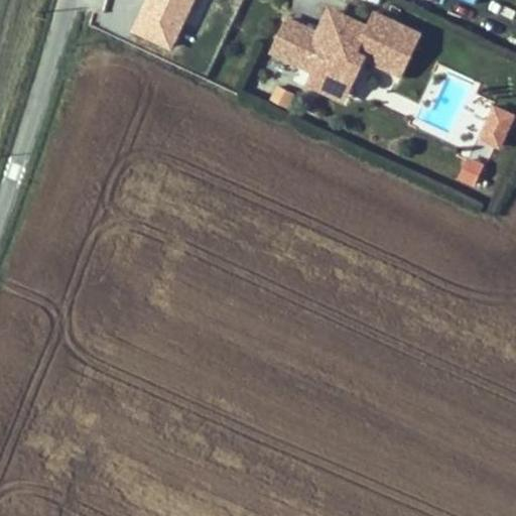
[(169,53),(195,0),(144,0),(128,34),(169,53)]
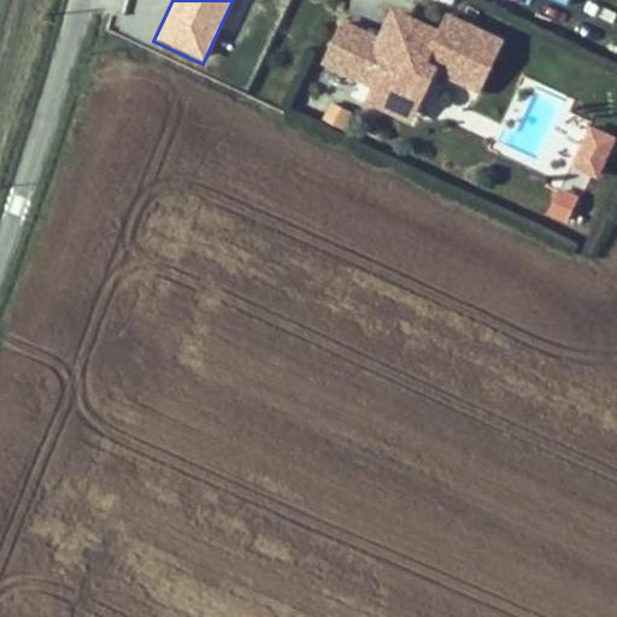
[(416,23),(393,13),(381,40),(403,51),(416,23)]
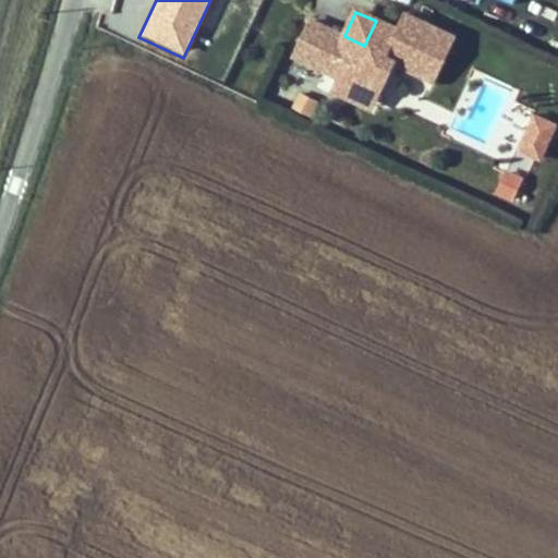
[(434,80),(455,37),(405,13),(398,29),(377,19),(376,21),(364,46),(344,36),(312,21),(295,56),(340,76),(335,89),(350,97),(360,76),(381,87),(393,61),(434,80)]
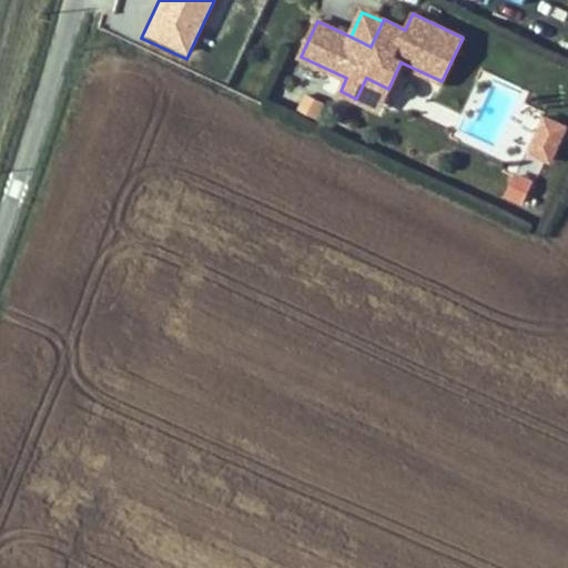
[(378,109),(388,89),(366,78),(356,99),(378,109)]
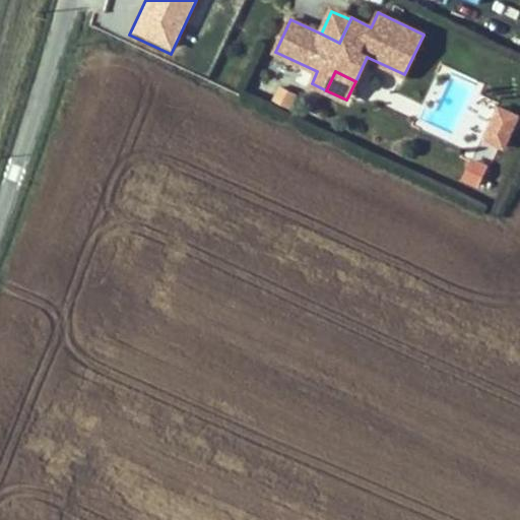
[(289,110),(296,94),(278,87),(272,102),(289,110)]
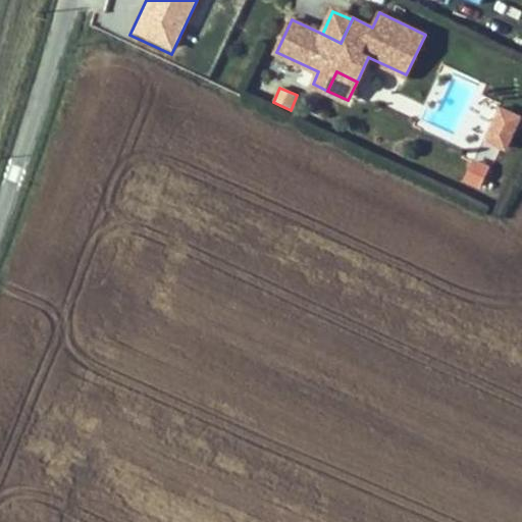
[(500,108),(485,138),(507,148),(520,117),(500,108)]
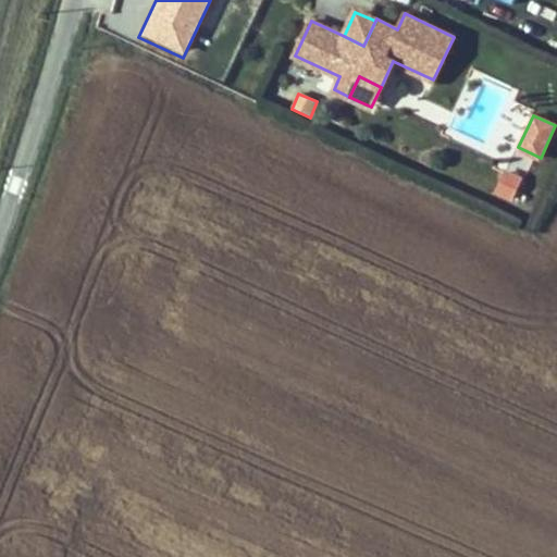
[(514,199),(522,178),(507,172),(497,192),(514,199)]
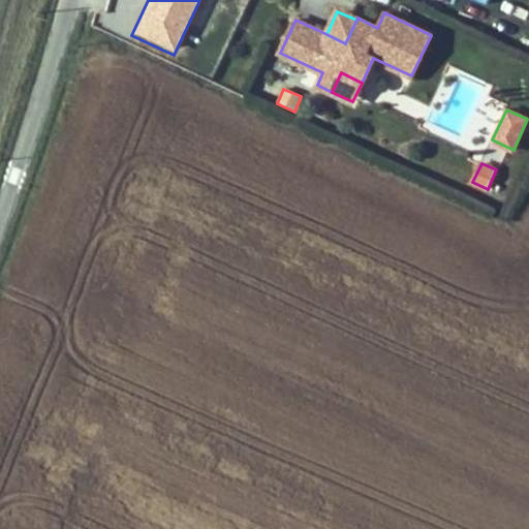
All buildings are outlined.
